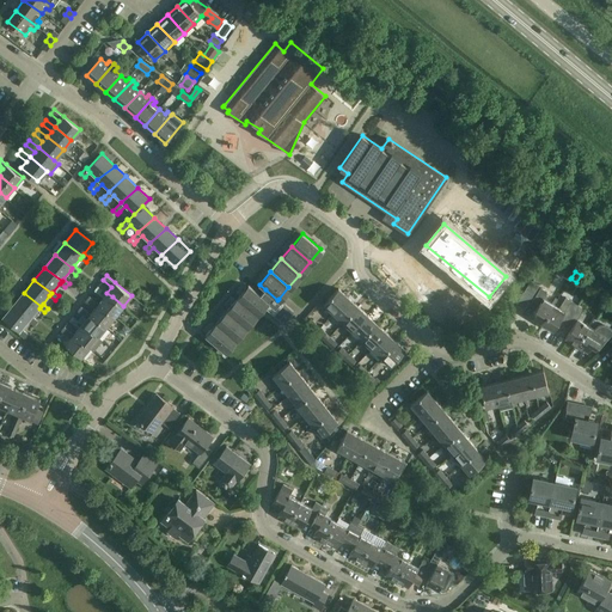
[(531,280),(521,297),(530,301),(539,285),(531,280)]
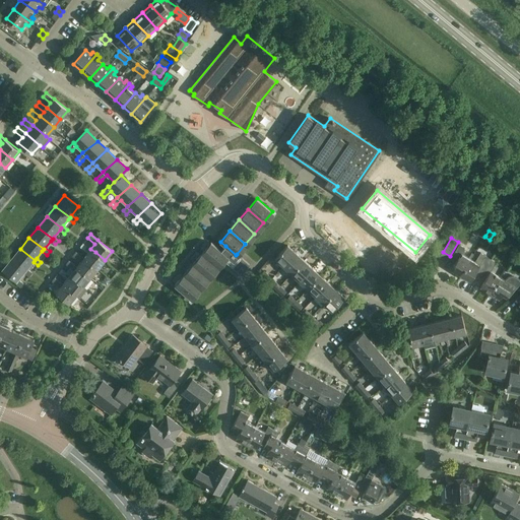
[(226,256),(221,250),(211,242),(202,252),(218,266),(226,256)]
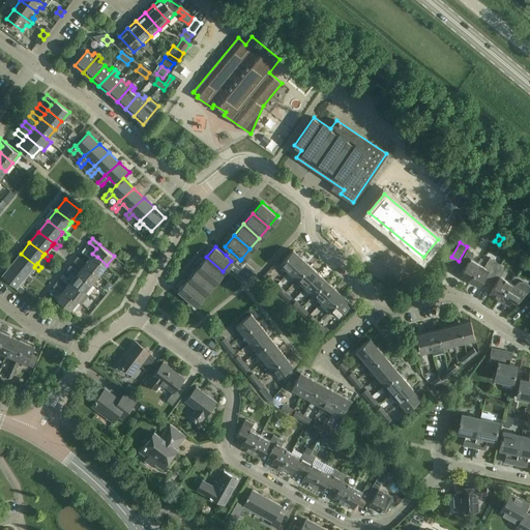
[(97,257),(92,254),(85,247),(82,251),(89,258),(85,262),(99,273),(107,265),(97,257)]
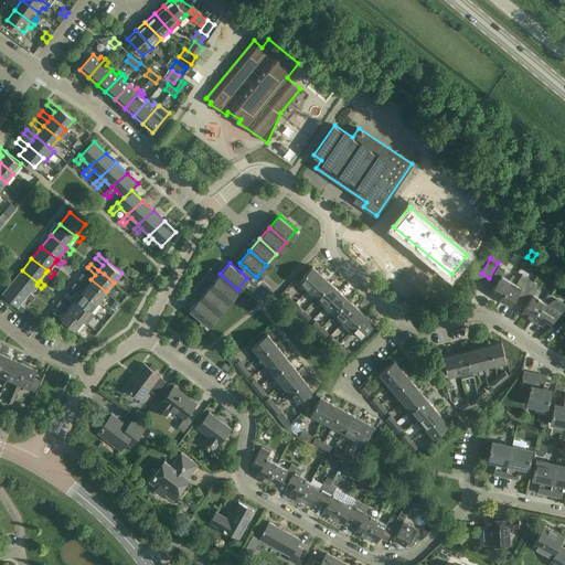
[(500,300),(512,280),(502,274),(505,268),(500,265),(490,279),(496,283),(490,291),(494,295),(493,296),(500,300)]
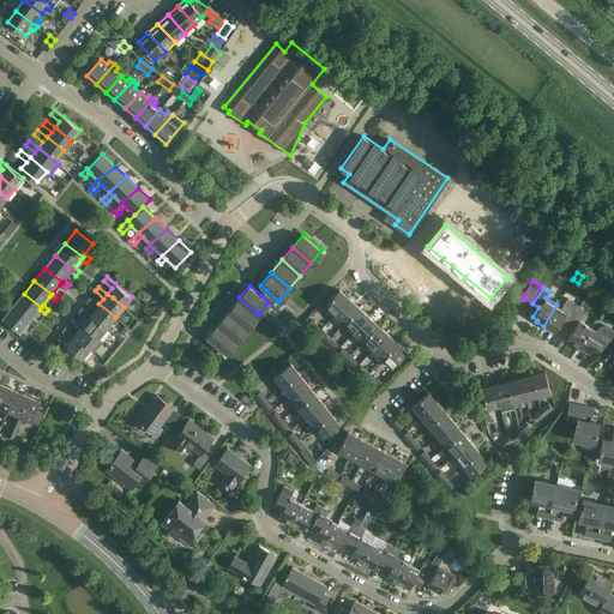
[(349,298),(350,298),(339,289),(325,305),(335,314),(349,298)]
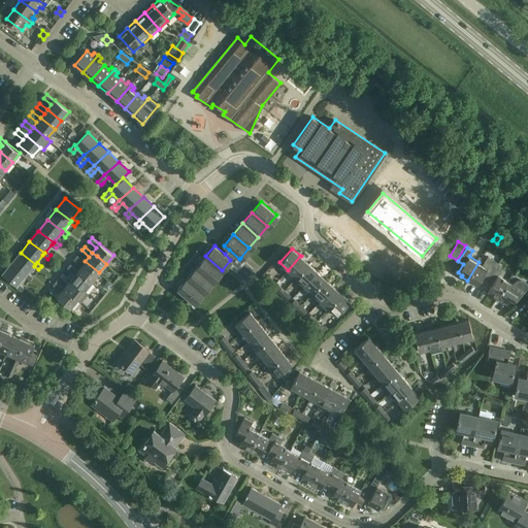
[(255,269),(240,258),(239,259),(229,250),(225,254),(230,260),(238,266),(234,270),(245,279),(255,269)]
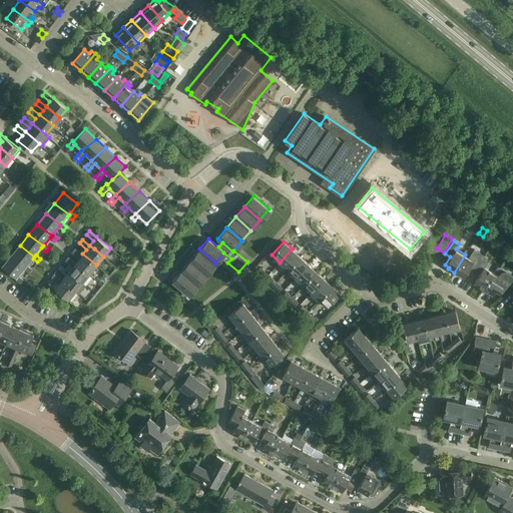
[(27,266),(33,259),(34,257),(20,245),(11,255),(26,268),(24,269),(29,273),(32,269),(27,266)]
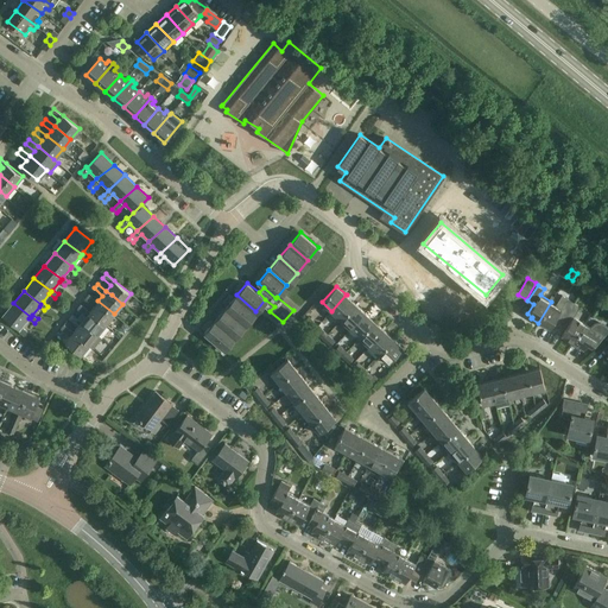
[(114,314),(97,301),(89,293),(86,298),(94,305),(89,311),(106,324),(114,314)]
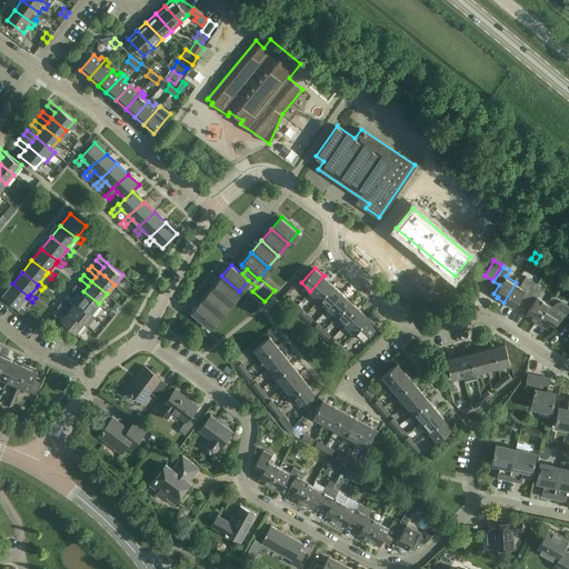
[(229,302),(239,291),(221,276),(211,288),(229,302)]
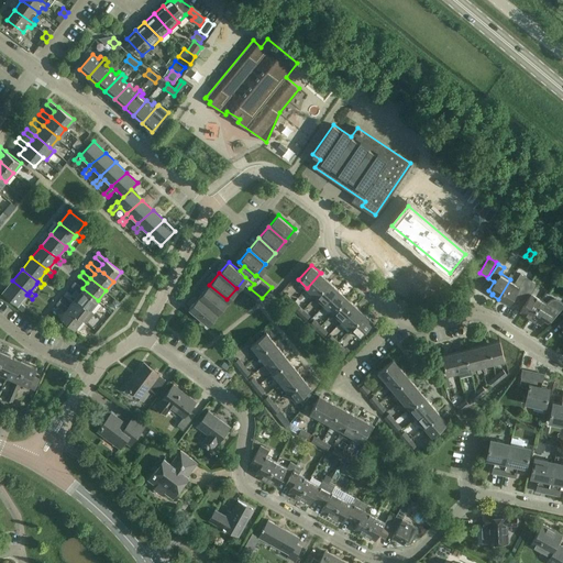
[(316,296),(329,282),(321,273),(320,273),(307,288),(316,296)]
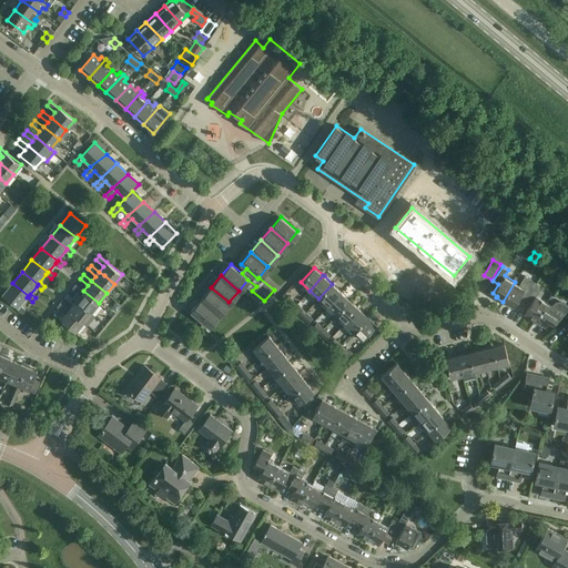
[(534,287),(537,283),(525,275),(519,285),(515,282),(503,302),(509,305),(509,304),(514,306),(519,297),(525,301),(534,287)]
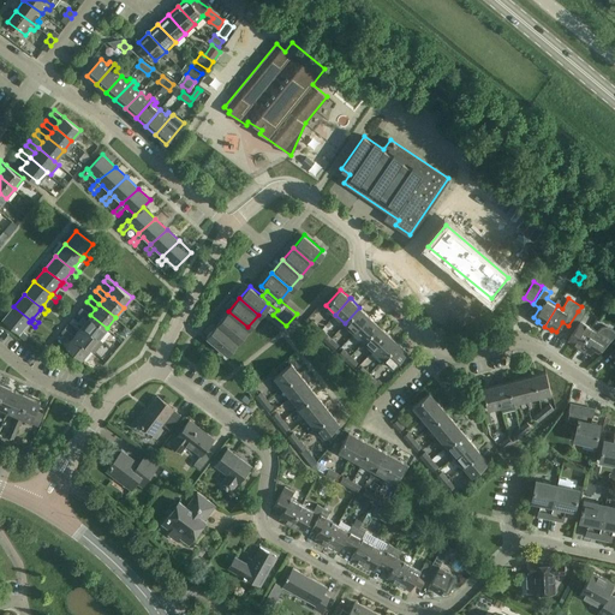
[(23,330),(29,322),(31,321),(13,306),(3,320),(19,333),(18,334),(24,340),(28,335),(23,330)]
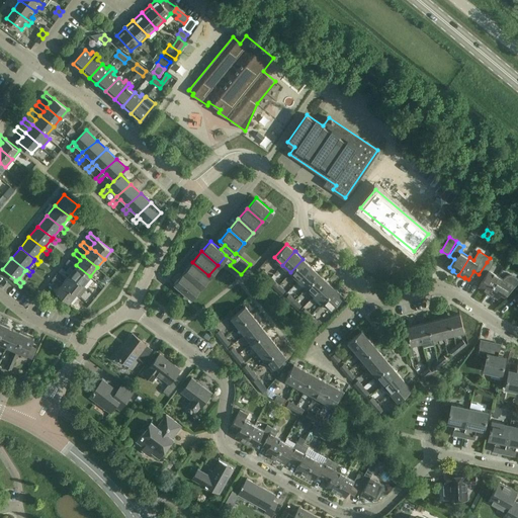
[(488,293),(499,275),(489,270),(493,265),(493,260),(490,258),(487,262),(479,274),(484,277),(479,286),(483,288),(482,289),(488,293)]
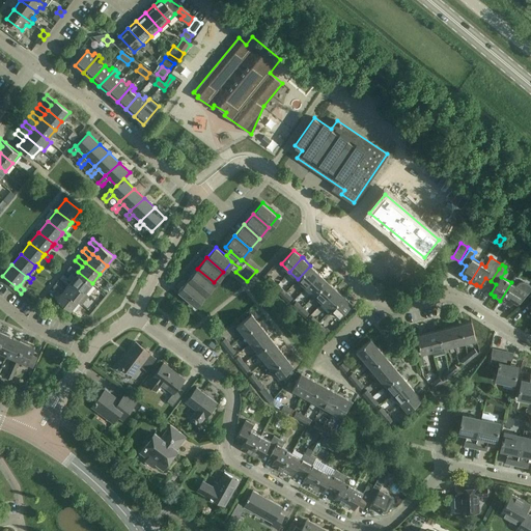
[(92,283),(78,272),(71,266),(67,269),(75,276),(71,280),(85,291),(92,283)]
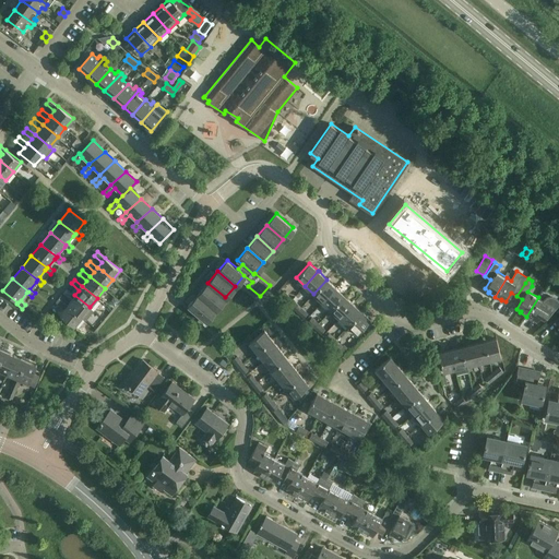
[(322,301),(335,287),(326,280),(313,294),(322,301)]
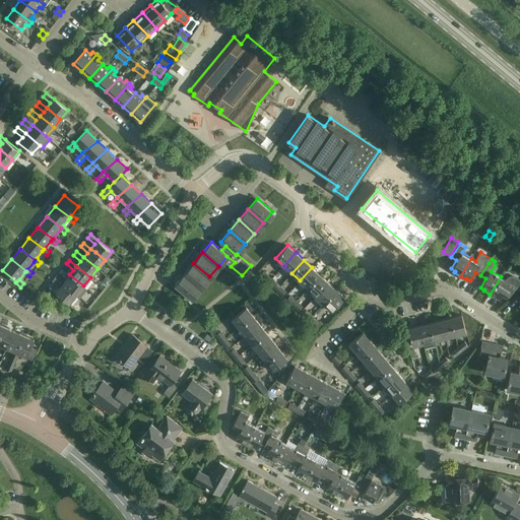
[(199,287),(209,276),(193,263),(184,274),(199,287)]
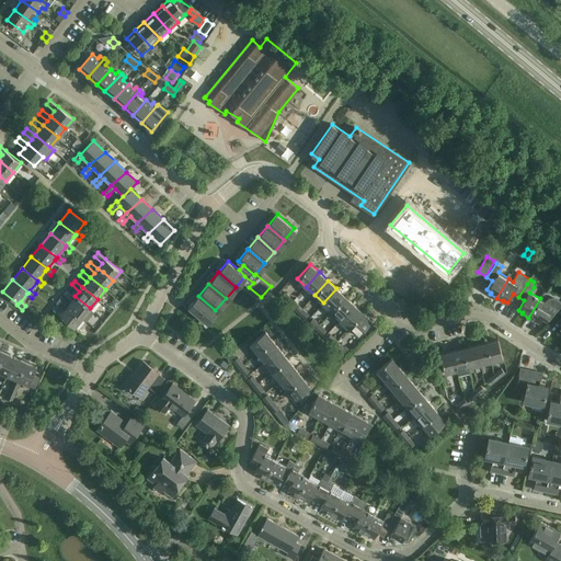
[(332,311),(345,296),(336,288),(323,302),(330,309),(328,311),(330,313),(332,311)]
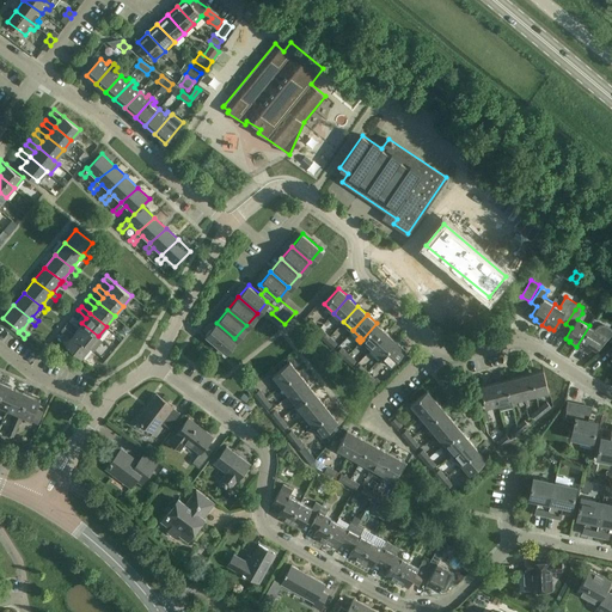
[(98,336),(81,323),(73,316),(69,320),(78,328),(73,334),(90,347),(93,350),(102,340),(98,336)]
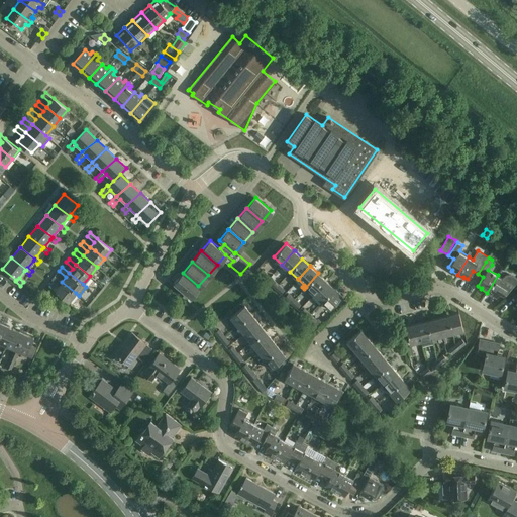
[(266,279),(269,275),(263,269),(259,273),(266,279)]
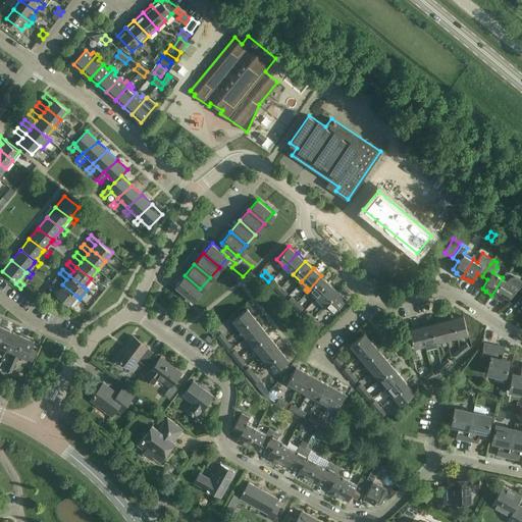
[(191,300),(200,289),(185,275),(175,286),(191,300)]
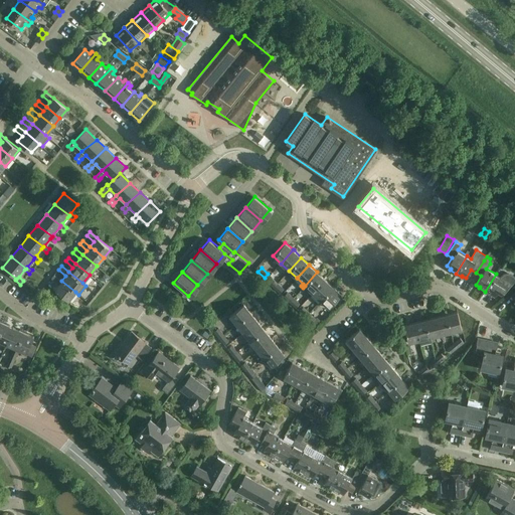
[(313,293),(325,280),(317,272),(305,286),(313,293)]
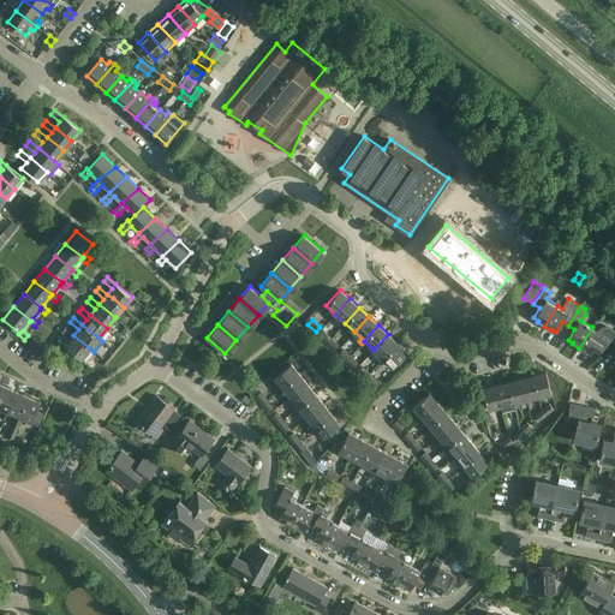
[(125,326),(121,332),(127,336),(132,330),(125,326)]
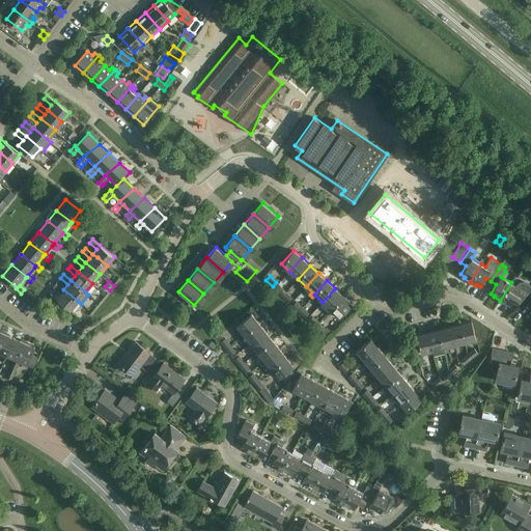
[(511,282),(500,301),(505,304),(506,303),(510,305),(513,300),(516,303),(530,289),(530,286),(529,283),(526,282),(523,281),(520,282),(515,285),(511,282)]
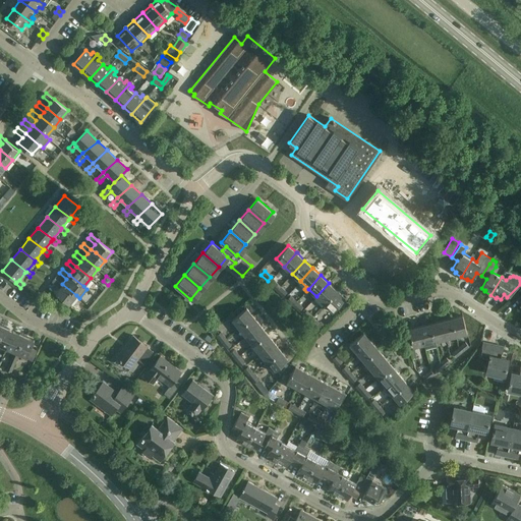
[(62,284),(59,281),(55,278),(52,281),(59,288),(55,293),(69,304),(76,295),(62,284)]
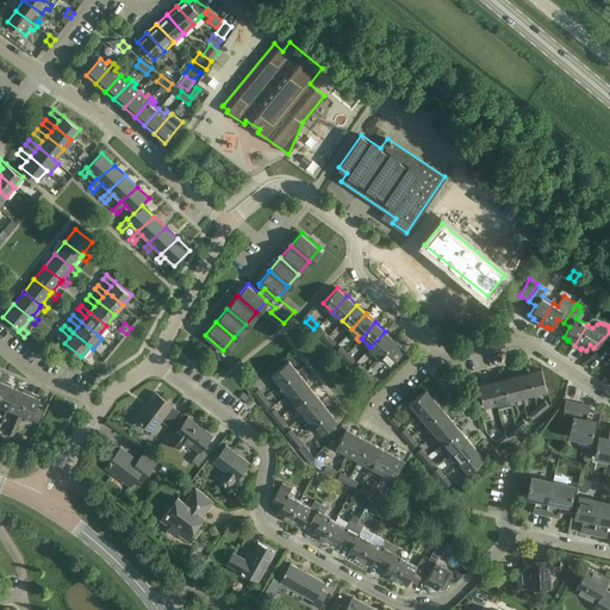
[(324,340),(329,335),(322,329),(317,332),(324,340)]
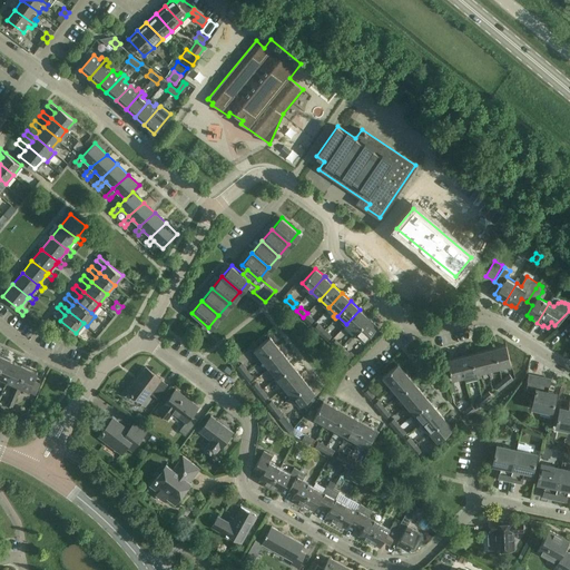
[(355,332),(369,317),(360,310),(346,324),(355,332)]
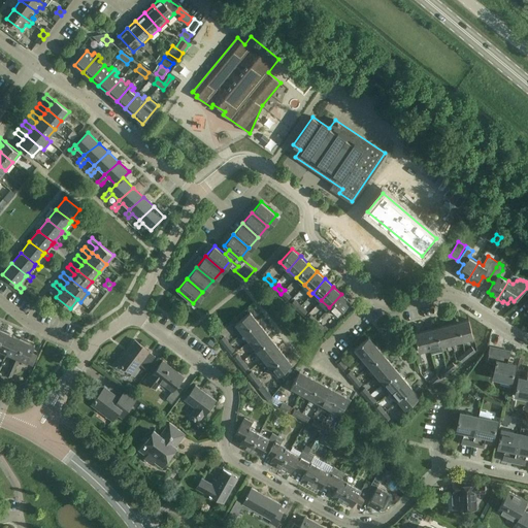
[(285,290),(281,294),(288,300),(291,296),(285,290)]
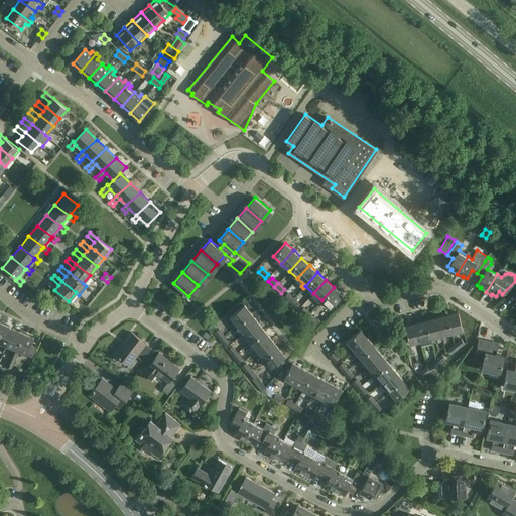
[(334,287),(321,300),(330,308),(342,295),(334,287)]
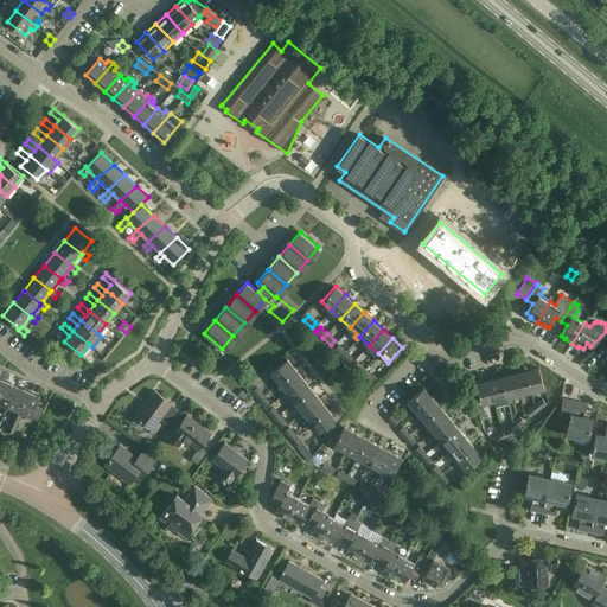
[(342,355),(345,351),(338,344),(334,349),(342,355)]
